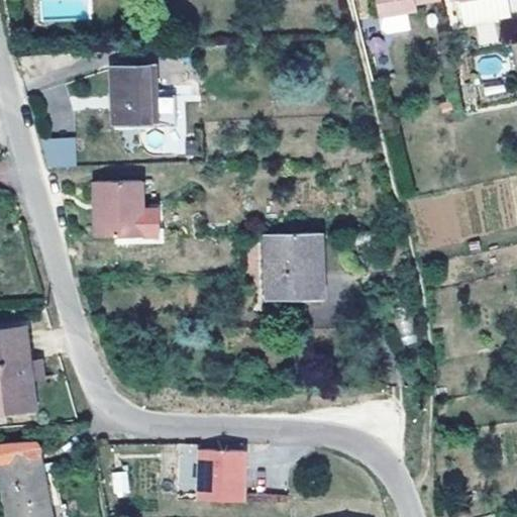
[(376,0),(382,29),(388,33),(411,29),(407,11),(416,10),(416,1),(423,0),(376,0)]
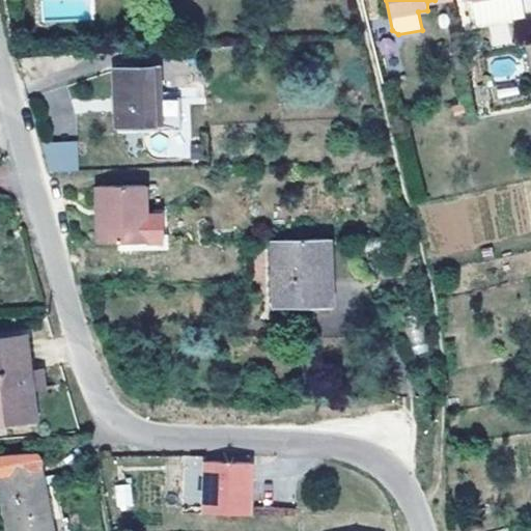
[(158,66),(114,70),(117,127),(160,123),(161,130),(198,129),(196,96),(160,98),(158,66)]
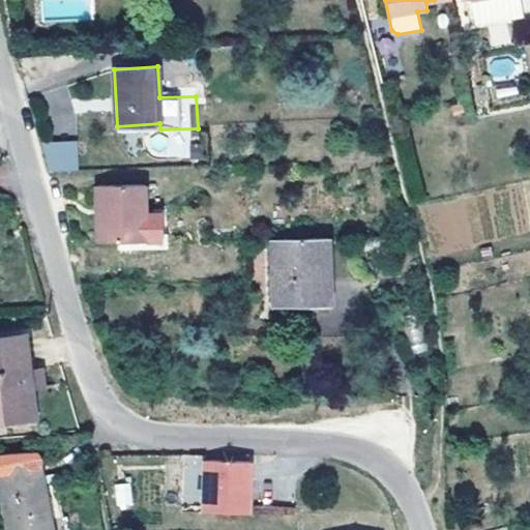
[(77,140),(41,141),(51,171),(78,170),(77,140)]
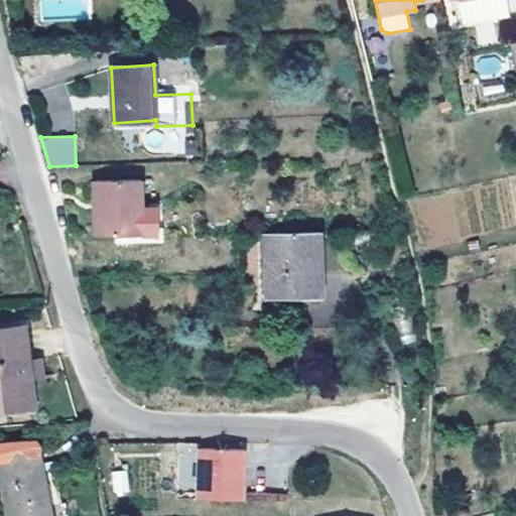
[(142,179),(94,180),(94,201),(97,201),(97,209),(94,209),(95,236),(143,235),(142,208),(142,179)]
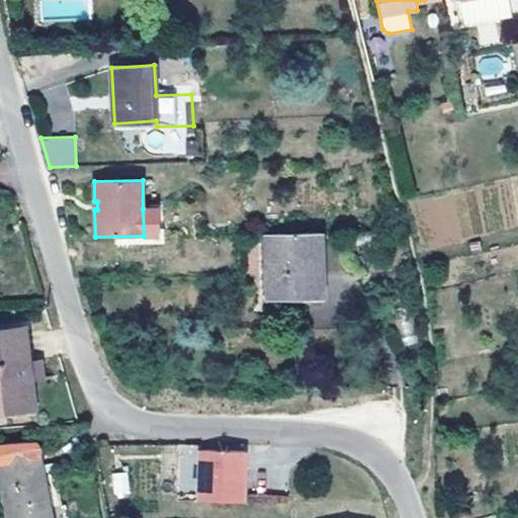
[(143,208),(144,236),(159,236),(158,208),(143,208)]
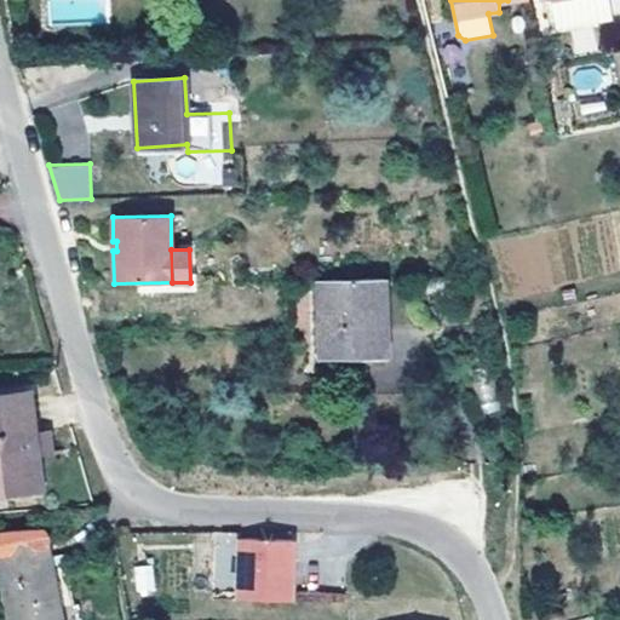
[(454,276),(415,277),(415,292),(455,292),(454,276)]
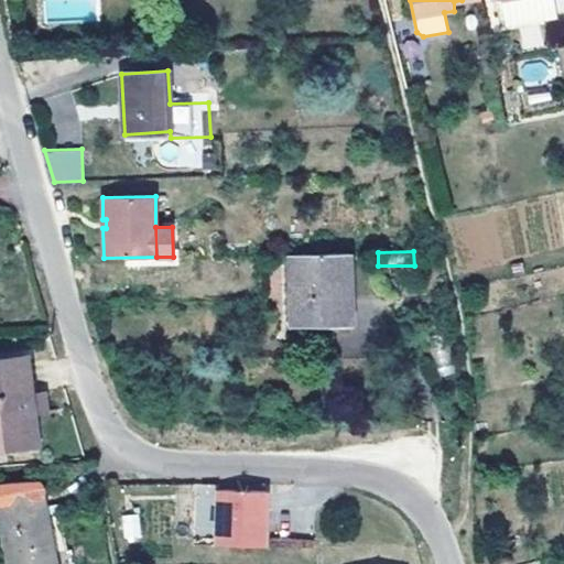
[(349,252),(290,255),(292,322),(351,321),(349,252)]
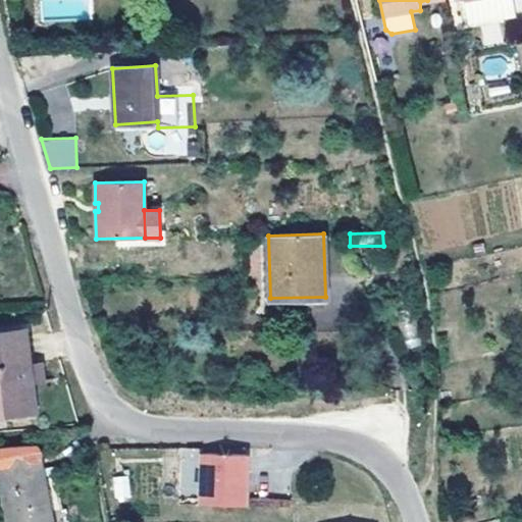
[(25,329),(0,330),(0,408),(4,408),(4,414),(27,411),(23,380),(31,380),(42,379),(40,363),(31,363),(25,329)]
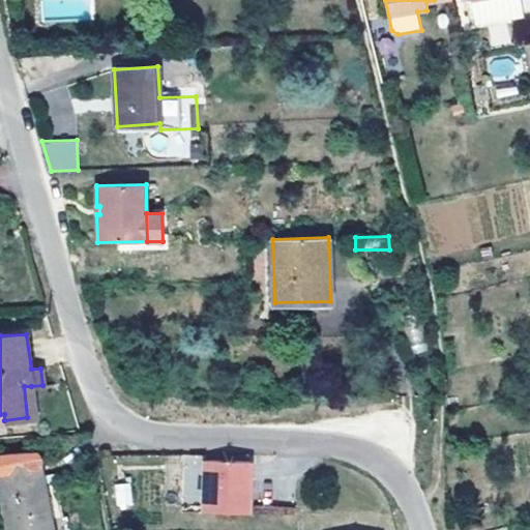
[(24,386),(27,417),(4,420),(5,428),(37,423),(31,386),(24,386)]
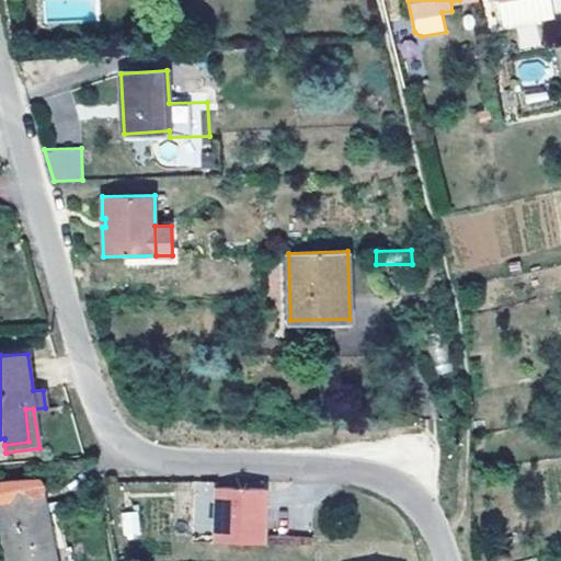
[(265,489),(217,487),(215,541),(263,542),(265,489)]
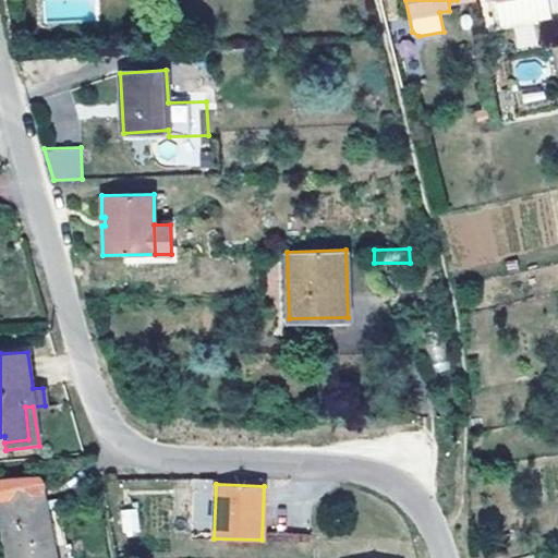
[(36,494),(0,499),(0,506),(10,557),(55,557),(48,517),(40,518),(36,494)]
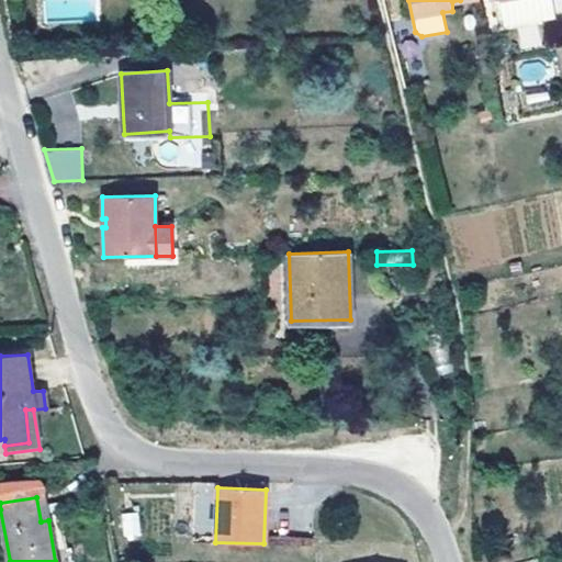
[(137,508),(119,513),(124,539),(143,536),(137,508)]
